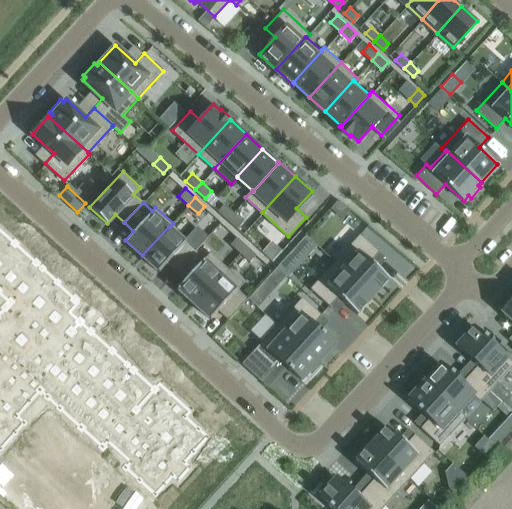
[(224,202),(217,210),(227,218),(234,211),(224,202)]
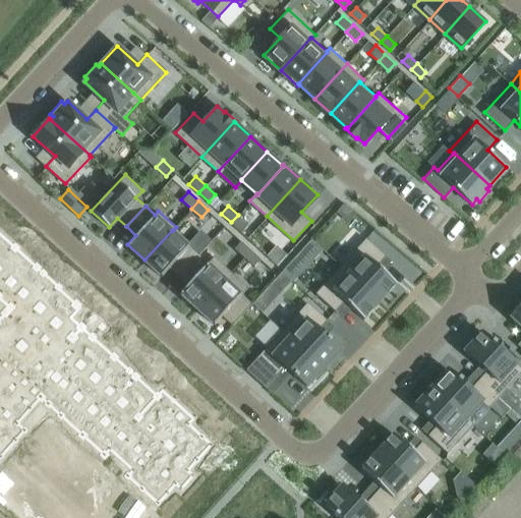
[(238,215),(231,222),(240,231),(247,224),(238,215)]
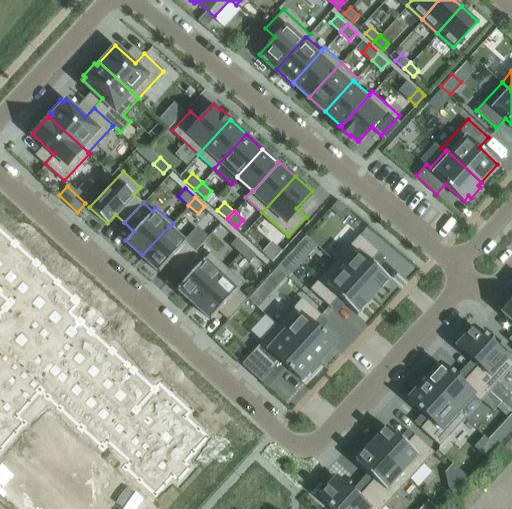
[(0,448),(26,420),(18,413),(40,389),(103,446),(108,440),(129,459),(124,465),(155,493),(172,474),(178,479),(191,464),(186,459),(209,434),(186,414),(191,409),(159,380),(154,385),(92,329),(102,318),(59,280),(0,226),(0,448)]
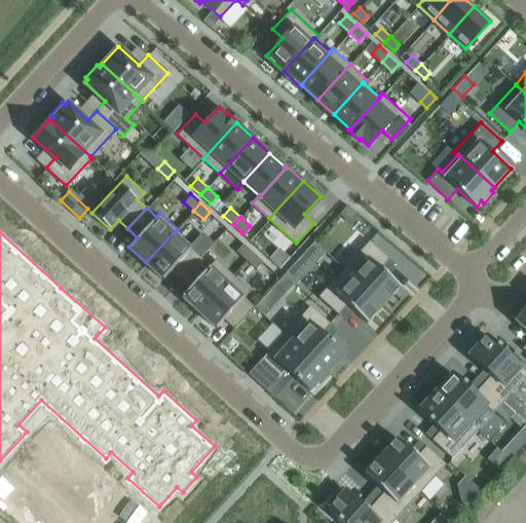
[(200,256),(175,232),(174,232),(146,262),(163,277),(172,268),(181,277),(200,256)]
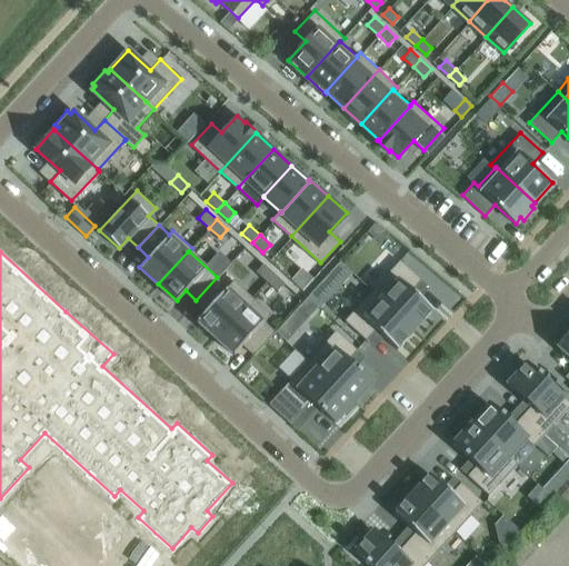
[(411,289),(421,278),(400,259),(372,289),(415,328),(432,308),(411,289)]
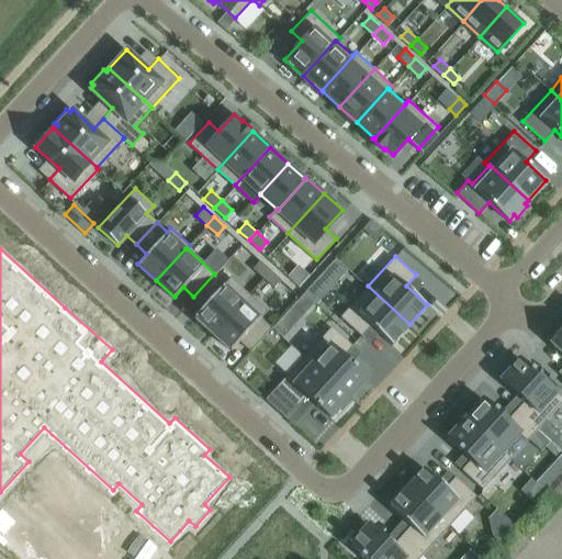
[(260,259),(253,267),(263,277),(270,268),(260,259)]
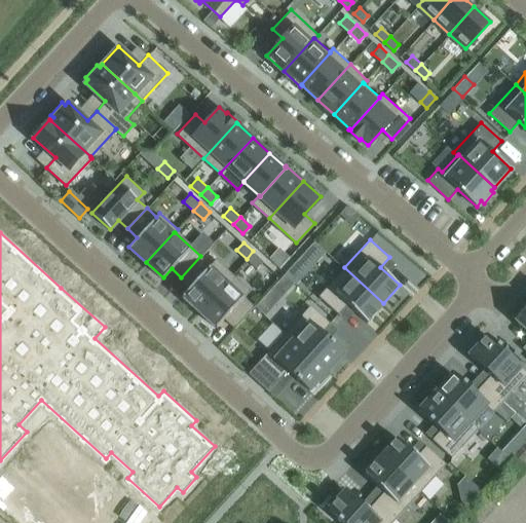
[(253,251),(247,259),(256,268),(263,260),(253,251)]
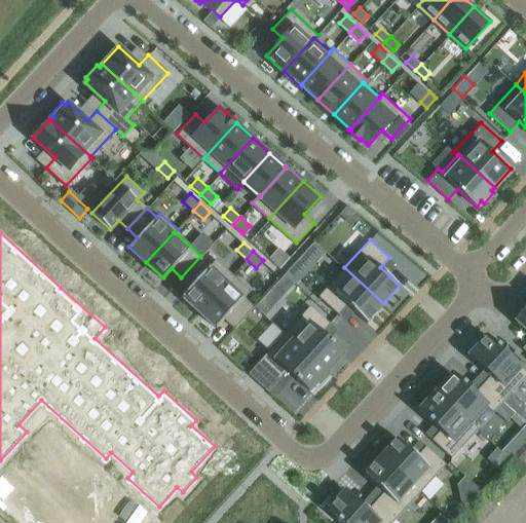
[(199,310),(233,273),(216,258),(210,265),(200,256),(181,277),(190,286),(182,295),(199,310)]
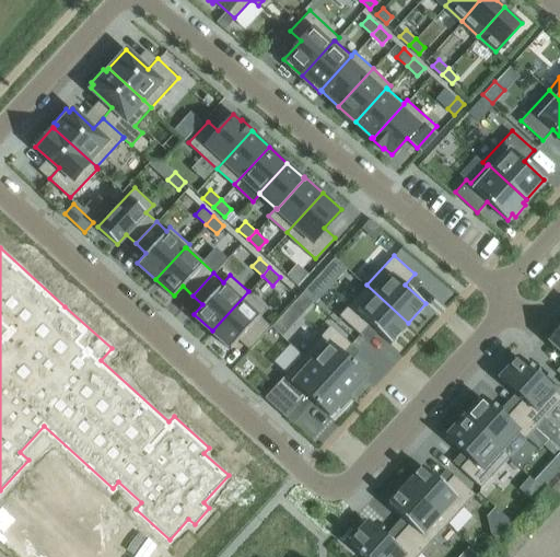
[(408,323),(366,285),(339,314),(360,333),(370,323),(391,343),(408,323)]
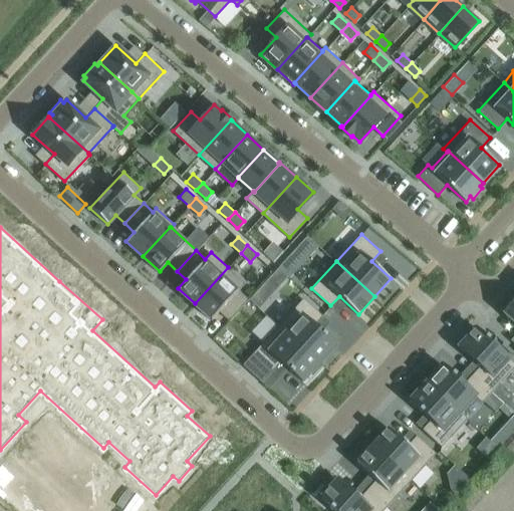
[(278,266),(269,276),(279,285),(289,275),(278,266)]
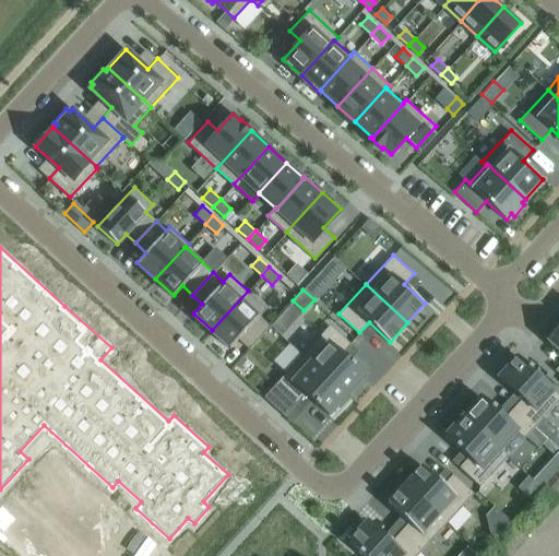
[(266,307),(248,291),(212,330),(229,347),(238,338),(249,347),(270,324),(259,315),(266,307)]
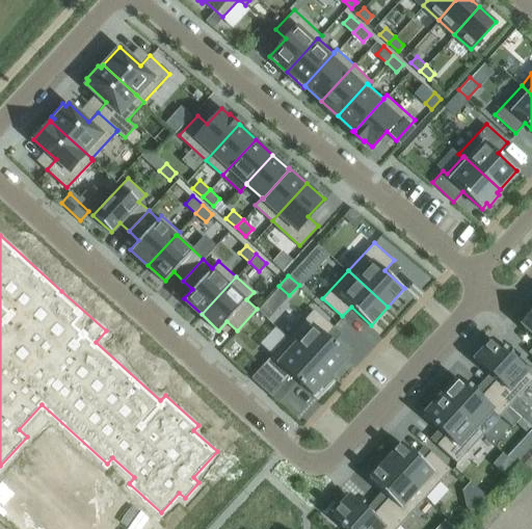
[(334,325),(314,308),(288,336),(329,374),(330,374),(347,355),(337,346),(338,345),(335,343),(334,344),(324,336),(334,325)]
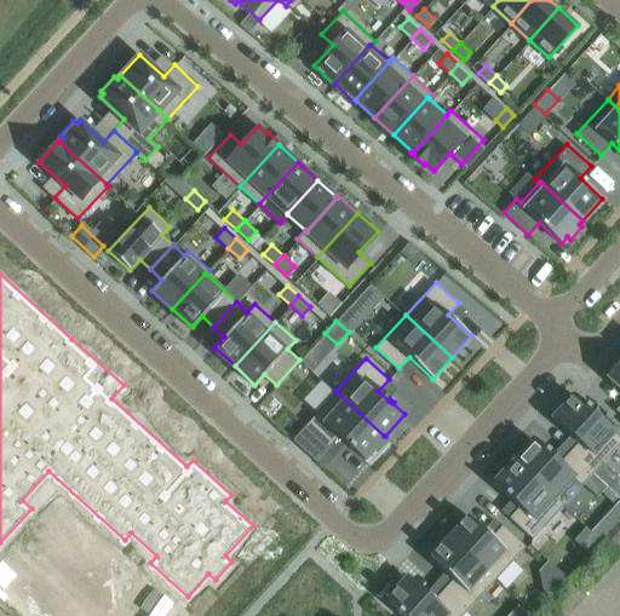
[(619,361),(607,375),(619,387),(619,403),(615,408),(619,412),(619,361)]
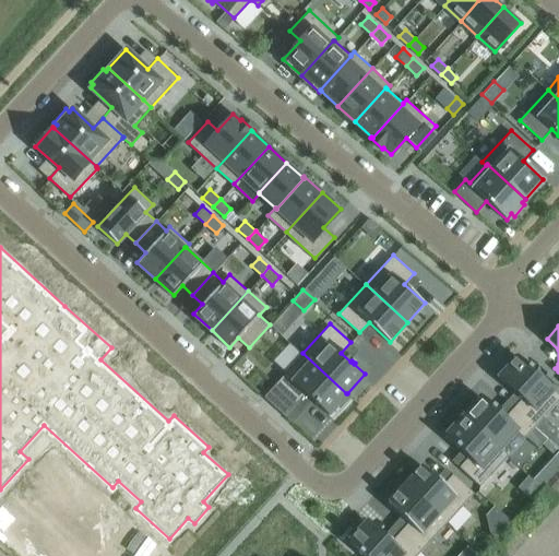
[(275,382),(263,395),(284,414),(296,402),(305,391),(313,399),(314,400),(313,401),(317,404),(318,403),(329,413),(339,403),(340,404),(349,394),(347,393),(346,393),(302,353),(275,382)]
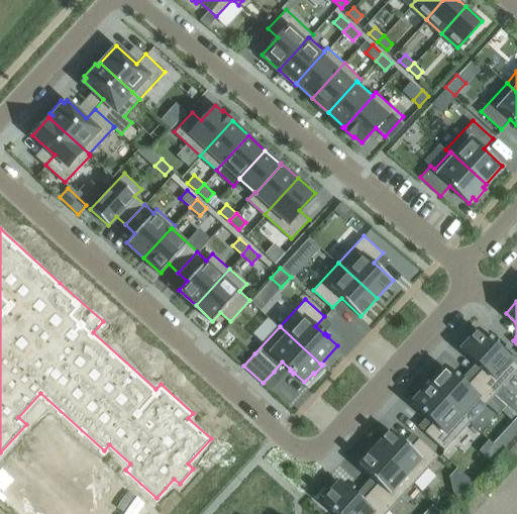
[(460,346),(483,367),(475,376),(494,393),(516,368),(516,364),(491,340),(492,339),(489,336),(488,337),(477,326),(469,334),(471,336),(460,346)]
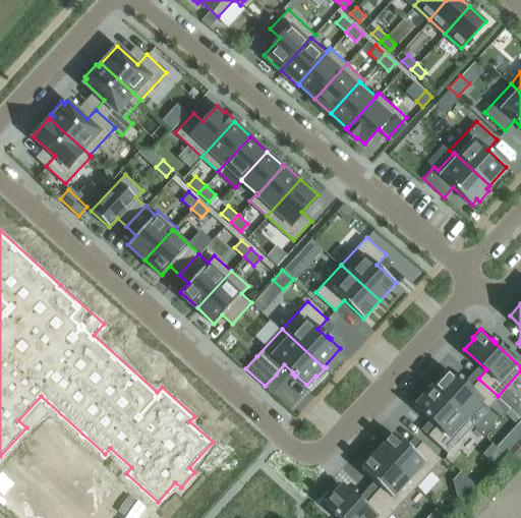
[(488,407),(498,396),(478,379),(470,388),(461,380),(462,379),(459,376),(458,377),(448,367),(440,377),(438,376),(428,385),(430,387),(431,386),(465,417),(466,416),(481,400),(488,407)]
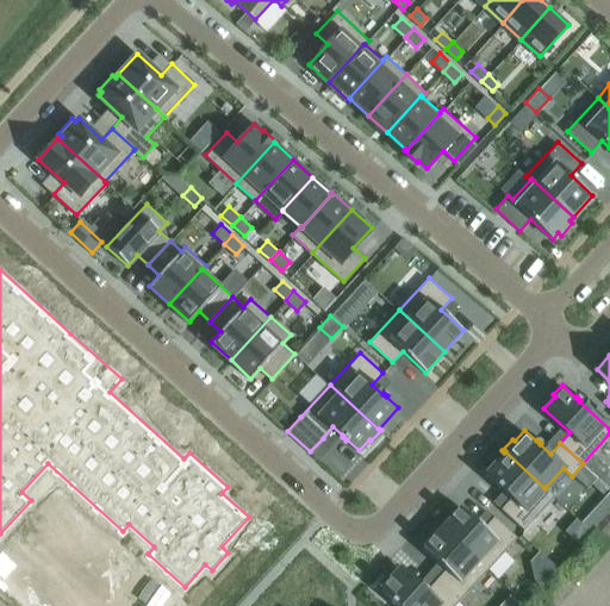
[(554,495),(546,487),(545,488),(505,451),(504,453),(485,473),(497,483),(496,485),(499,488),(500,487),(511,497),(500,507),(523,529),(554,495)]
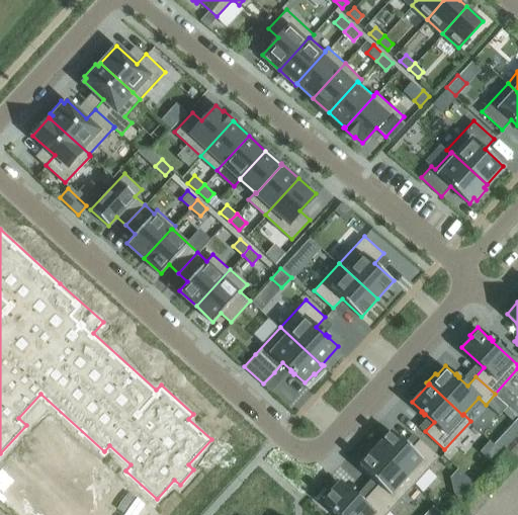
[(190,389),(184,396),(192,405),(199,397),(190,389)]
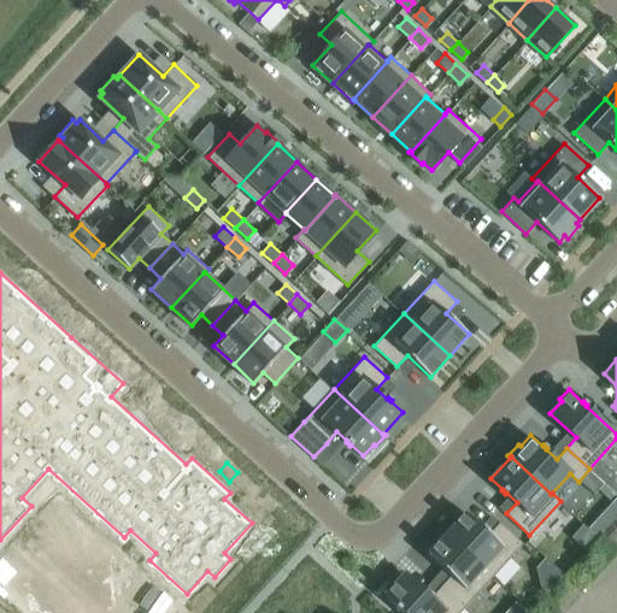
[(465,511),(446,532),(493,575),(523,542),(499,520),(489,532),(465,511)]
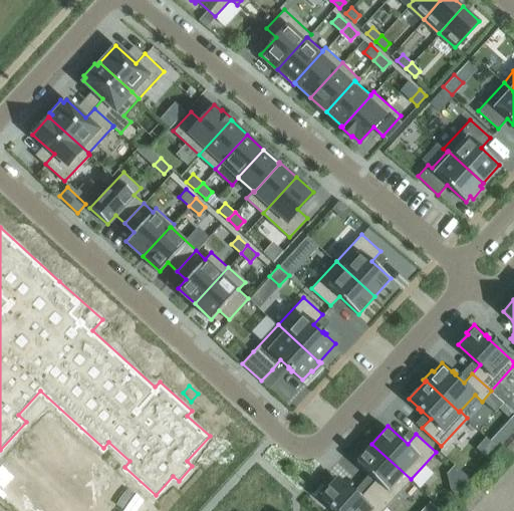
[(387,505),(411,479),(371,444),(355,461),(375,479),(367,488),(387,505)]
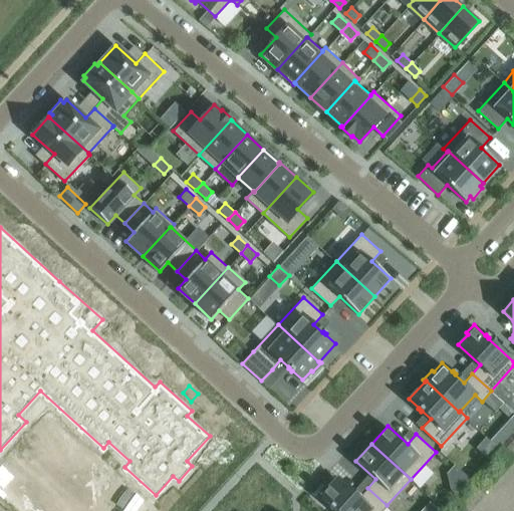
[(336,510),(380,510),(387,505),(367,488),(358,497),(337,477),(327,488),(326,486),(318,494),(330,505),(329,506),(332,509),(333,508),(336,510)]
